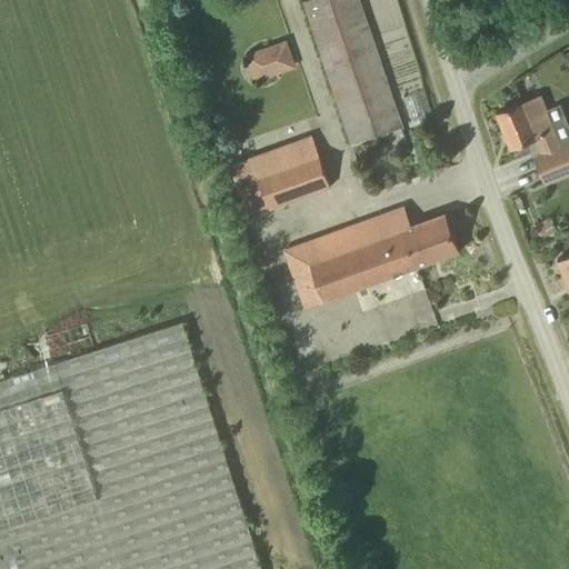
[(350,145),(381,135),(402,127),(359,0),(307,0),(301,2),(350,145)]
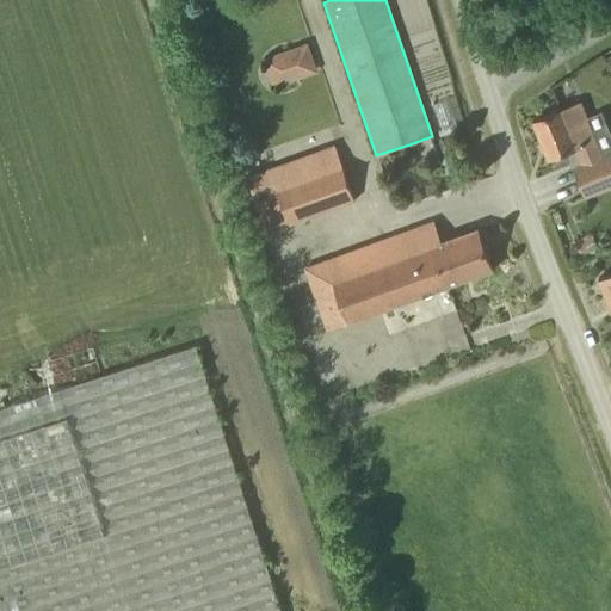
[(292,49),(303,78),(319,72),(308,43),(292,49)]
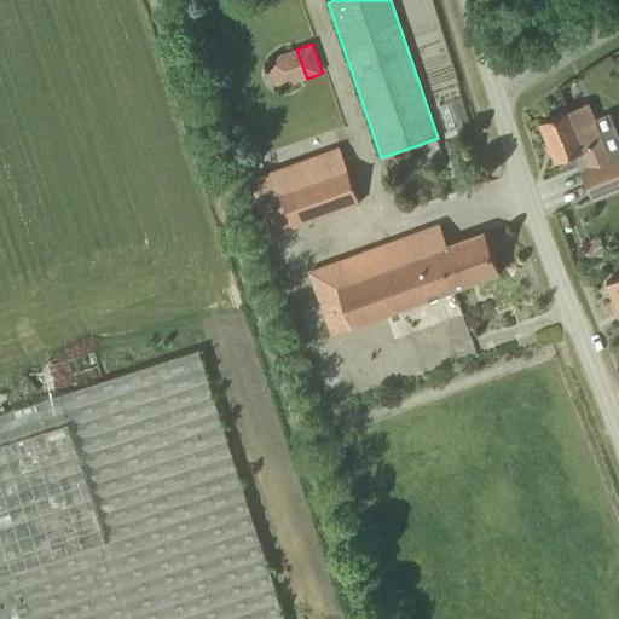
[(618,152),(609,157),(588,104),(542,122),(557,161),(584,150),(591,168),(583,171),(594,198),(618,186),(618,152)]
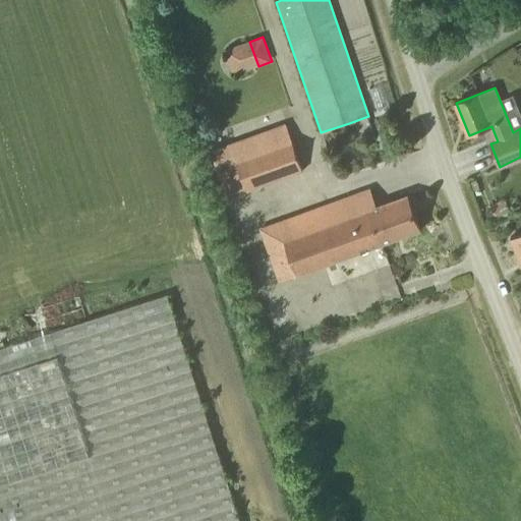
[(247,190),(302,171),(286,124),(210,151),(225,194),(246,187),(247,190)]
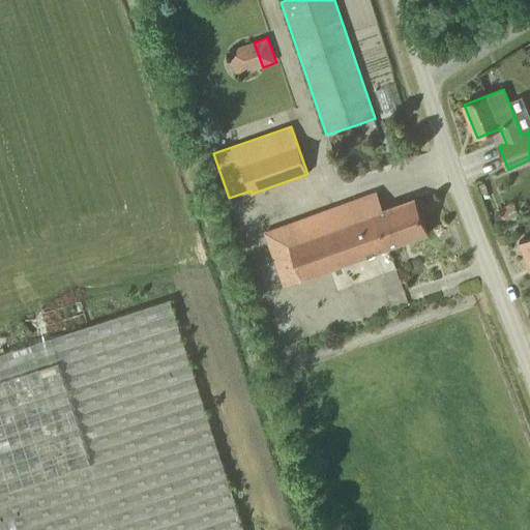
[(382,211),(376,194),(267,232),(286,285),(429,233),(415,199),(382,211)]
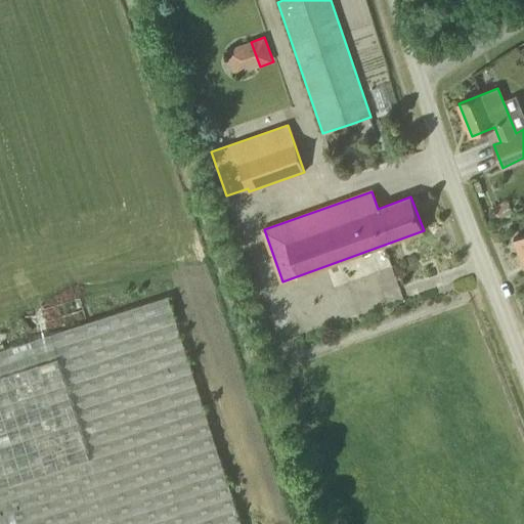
[(523,233),(514,238),(523,262),(523,233)]
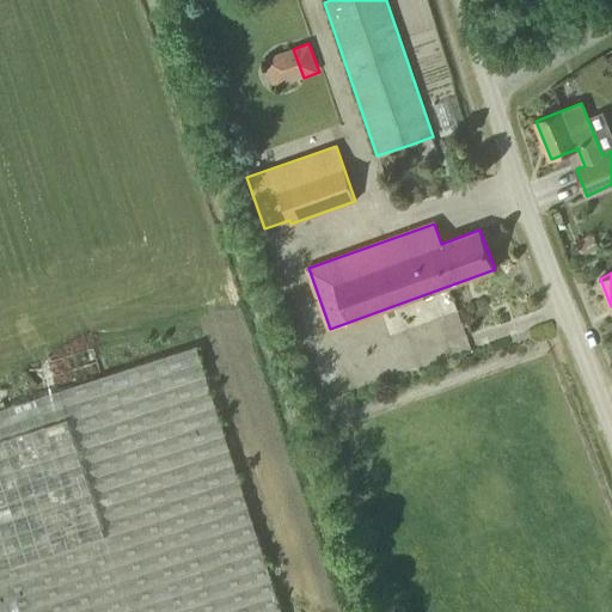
[(281,611),(197,349),(0,411),(0,611),(281,611)]
